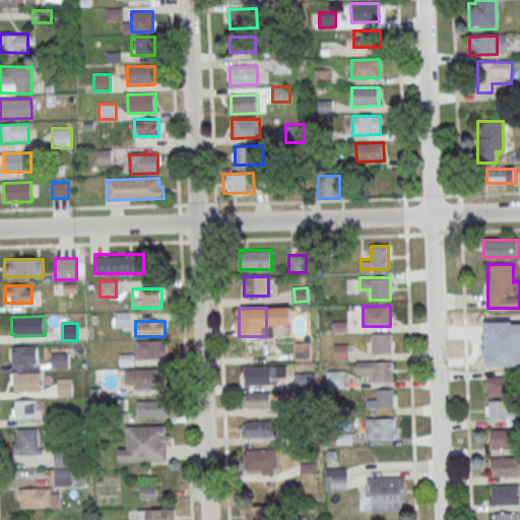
[(372,353),(391,353),(391,333),(372,333),(372,353)]
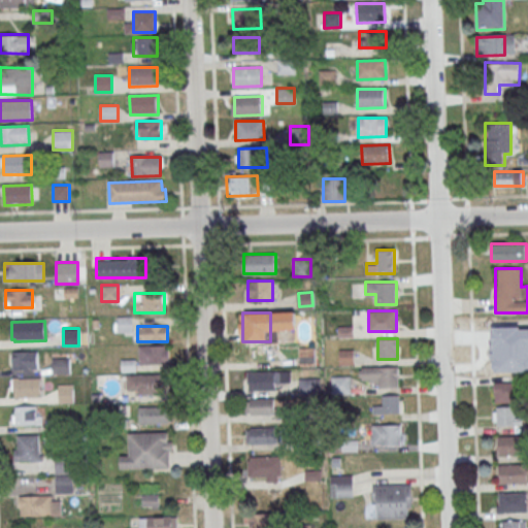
[(527,343),(516,343),(516,371),(527,371),(527,343)]
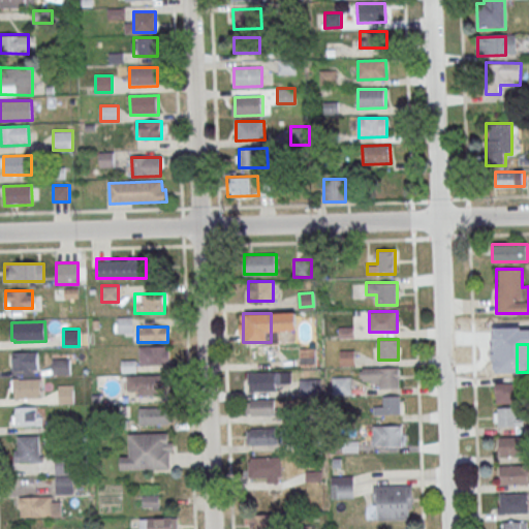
[(139,365),(168,364),(168,346),(139,346),(139,365)]
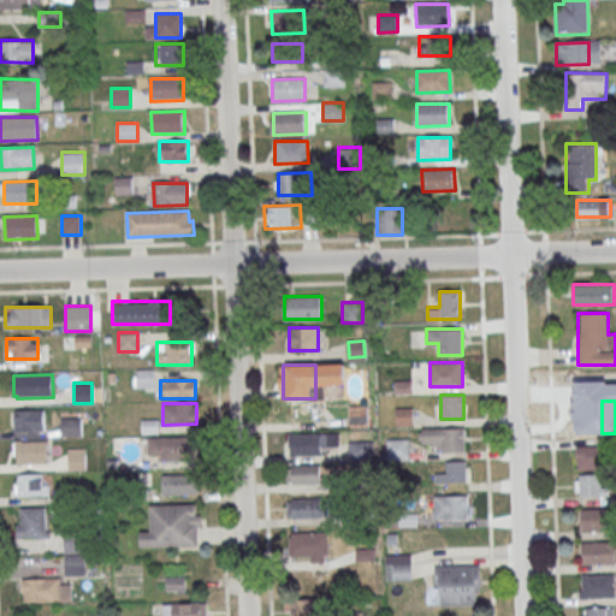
[(349,406),(349,426),(368,426),(368,406),(349,406)]
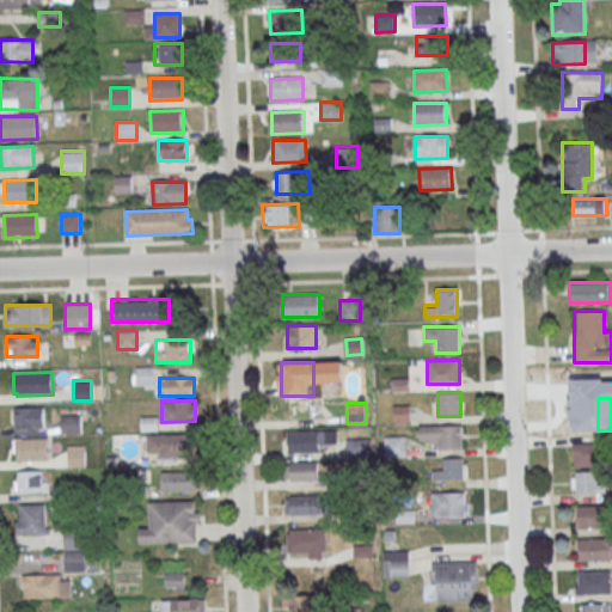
[(395,422),(408,421),(408,407),(395,407),(395,422)]
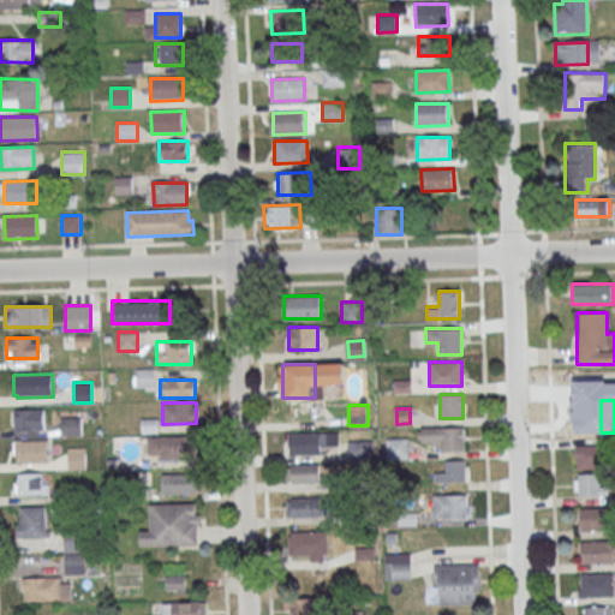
[(15,410),(45,410),(46,431),(16,431),(15,410)]
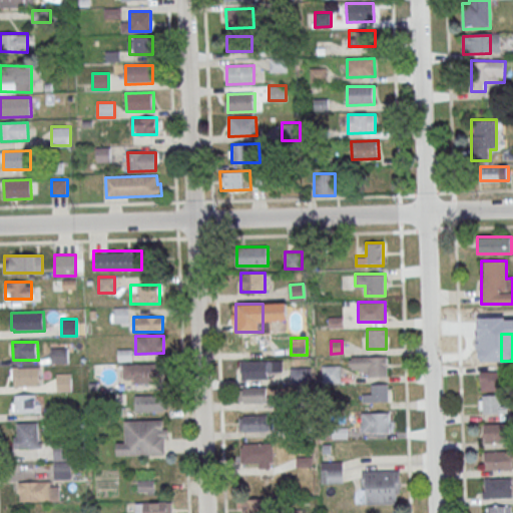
[(387,356),(351,356),(351,368),(368,368),(368,378),(387,378),(387,356)]
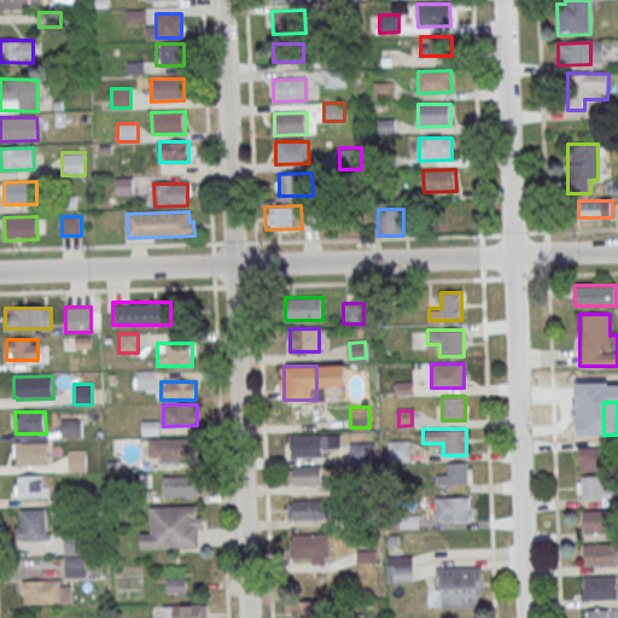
[(289,436),(322,436),(322,458),(290,459),(289,436)]
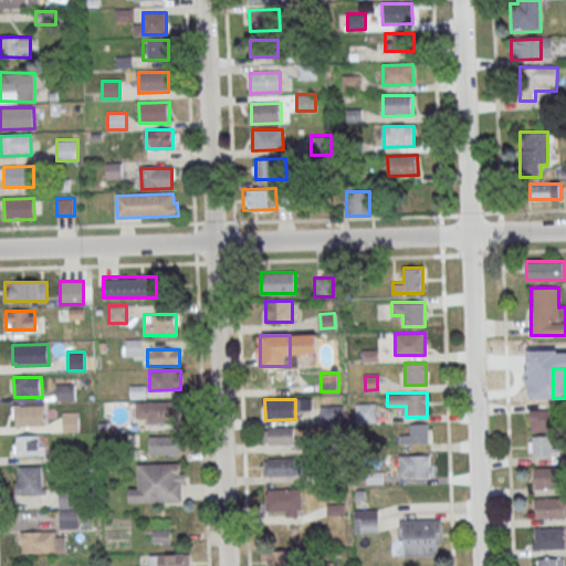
[(177,401),(136,401),(136,421),(177,421),(177,401)]
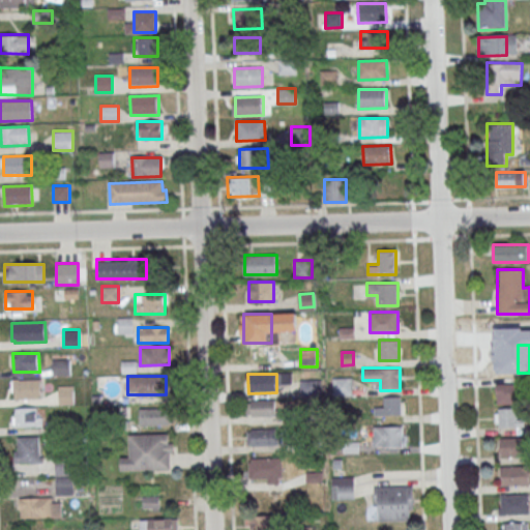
[(333,394),(352,394),(352,377),(333,377),(333,394)]
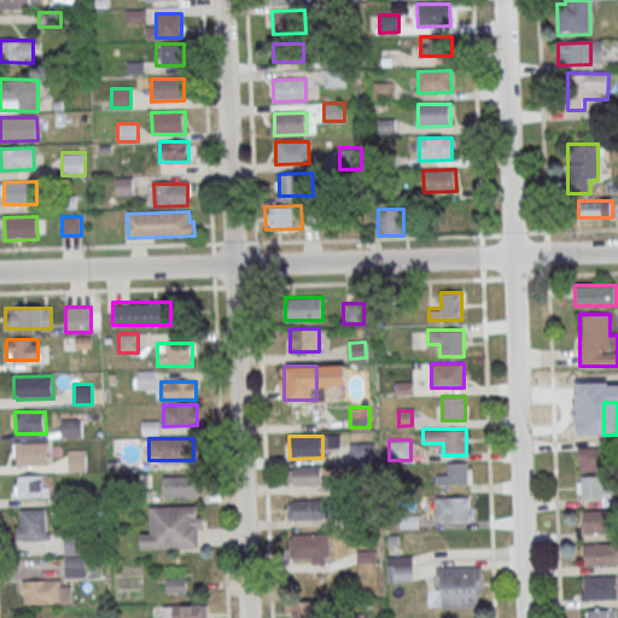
[(16,444),(48,443),(48,466),(16,466),(16,444)]
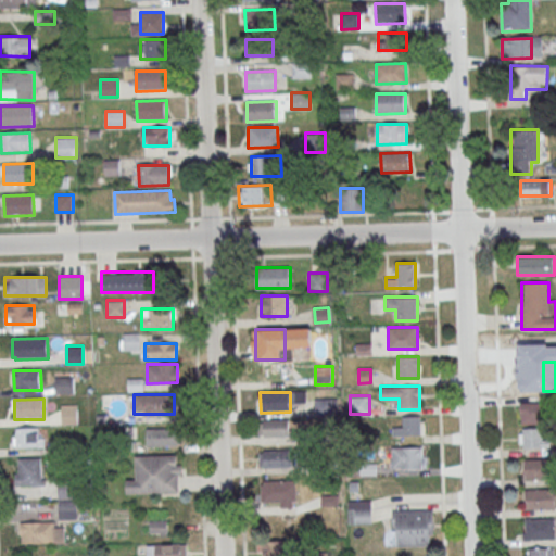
[(335,399),(315,399),(315,415),(335,415),(335,399)]
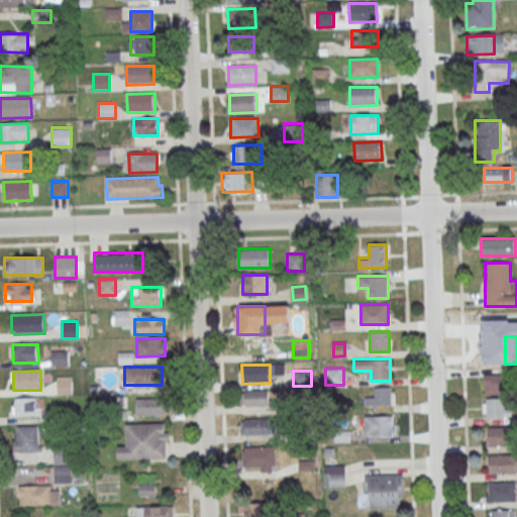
[(505,375),(484,374),(484,394),(505,394),(505,375)]
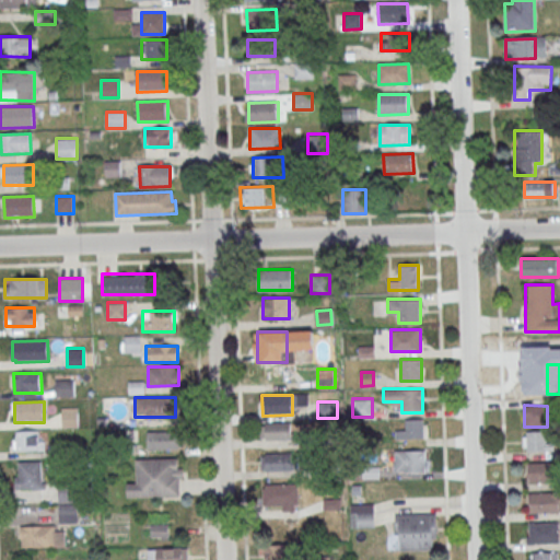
[(77,408),(61,408),(61,426),(77,426),(77,408)]
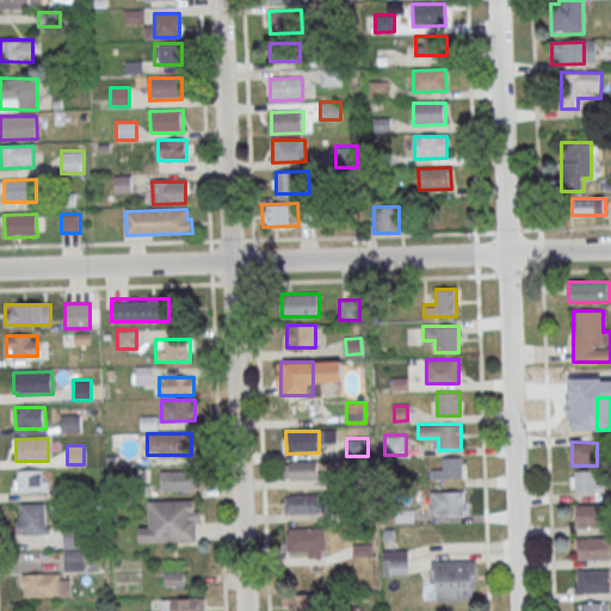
[(290,461),(290,480),(322,480),(322,461),(290,461)]
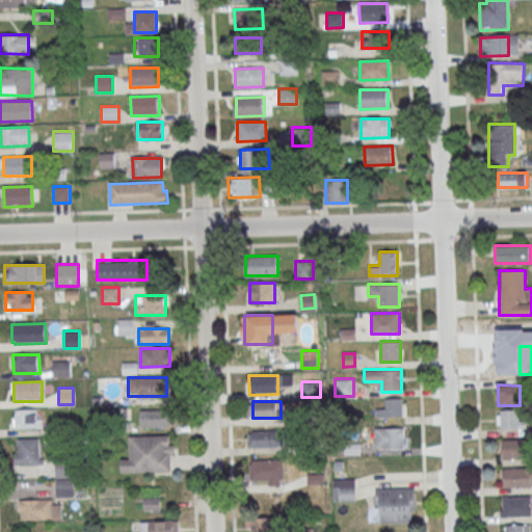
[(42,408),(12,408),(12,428),(42,428),(42,408)]
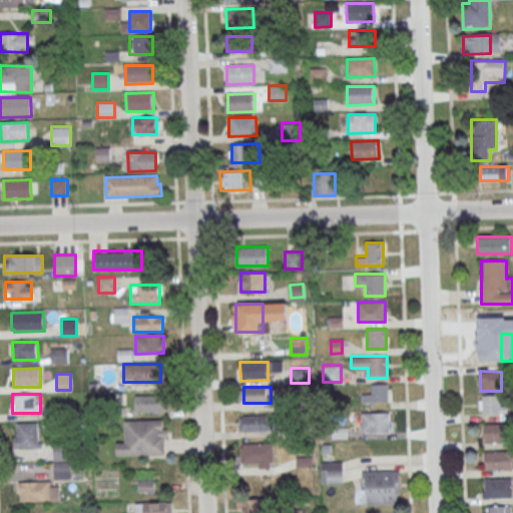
[(134,395),(134,411),(167,411),(167,395),(134,395)]
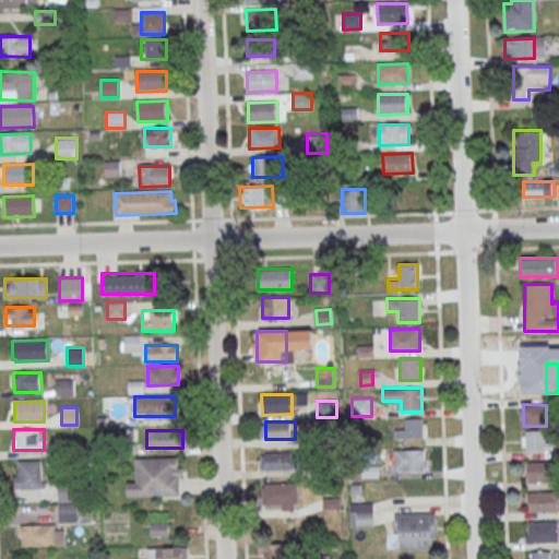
[(552,440),(546,440),(546,430),(523,430),(523,450),(552,450),(552,440)]
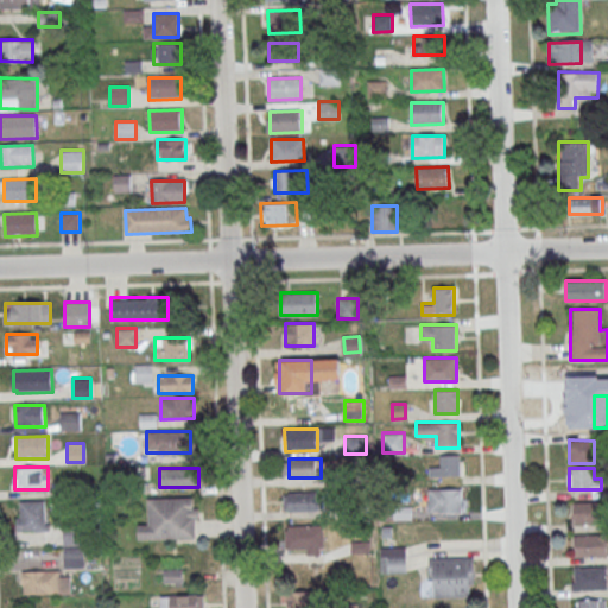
[(461,491),(429,491),(429,512),(461,512),(461,491)]
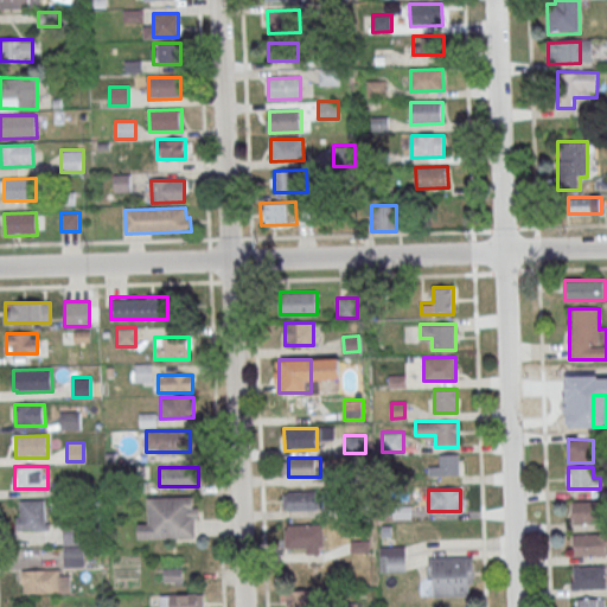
[(282,510),(312,510),(312,491),(282,491),(282,510)]
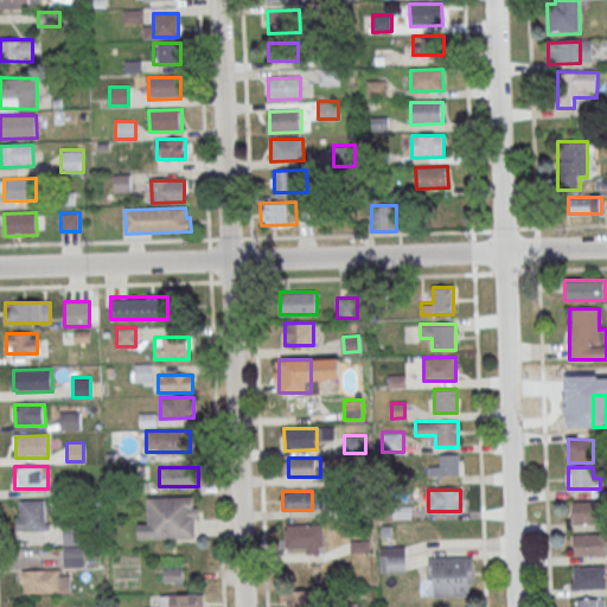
[(138,524),(138,538),(197,538),(197,497),(148,497),(148,524),(138,524)]
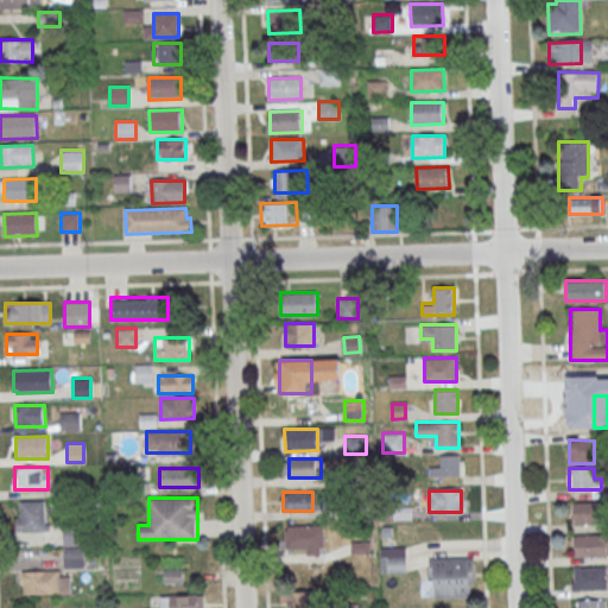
[(17,500),(17,531),(46,531),(46,500),(17,500)]
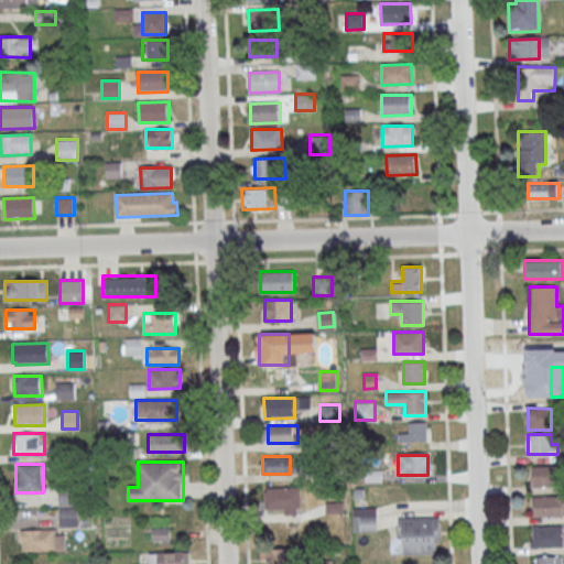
[(531,486),(555,486),(555,465),(531,465),(531,486)]
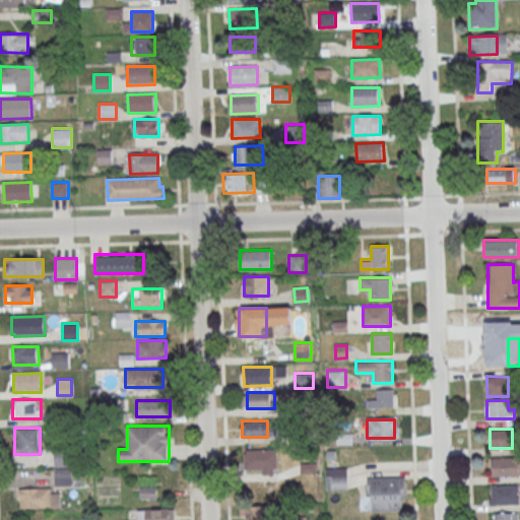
[(247,451),(276,450),(277,469),(273,469),(273,475),(262,475),(262,469),(245,470),(244,454),(247,453),(247,451)]
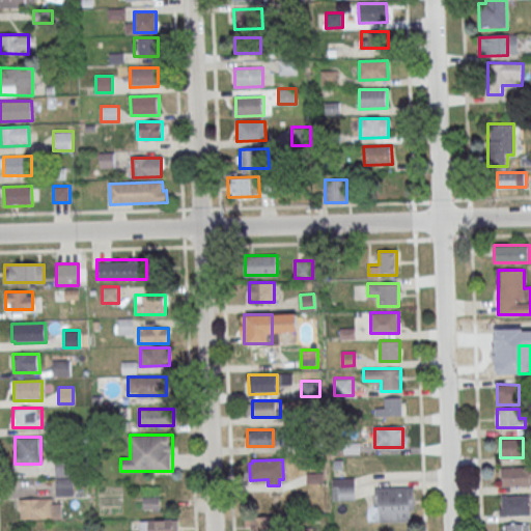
[(56,476),(72,476),(72,463),(56,463),(56,476)]
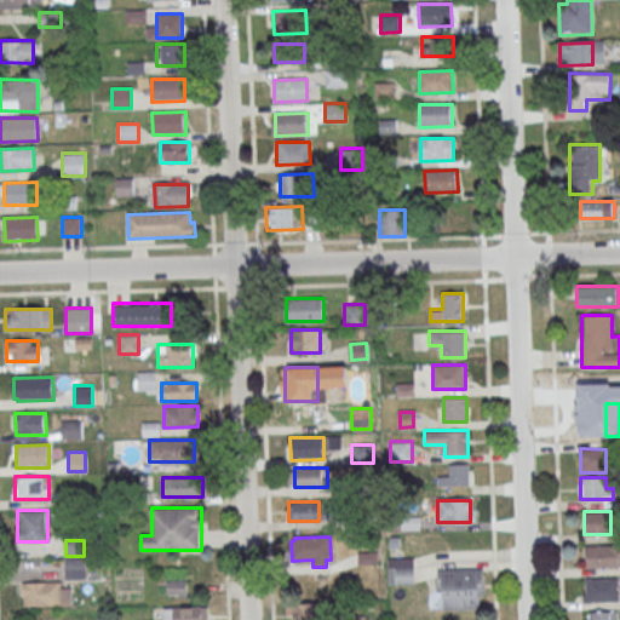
[(619,545),(584,545),(584,567),(619,567),(619,545)]
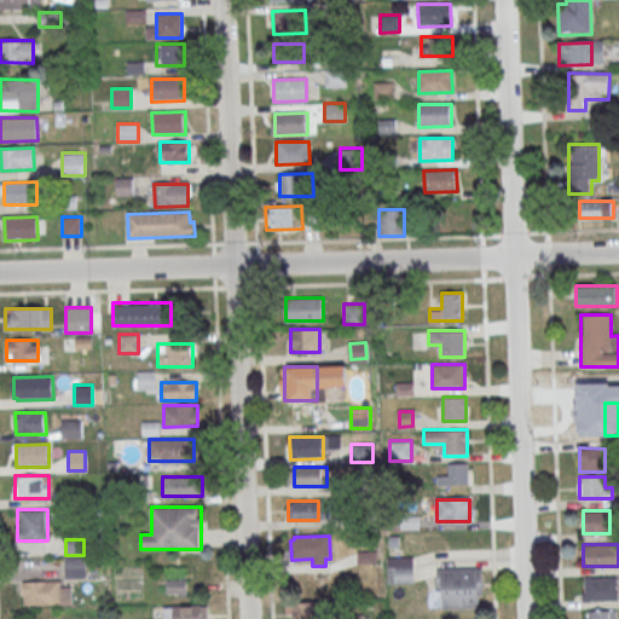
[(389,583),(412,583),(412,556),(389,556),(389,583)]
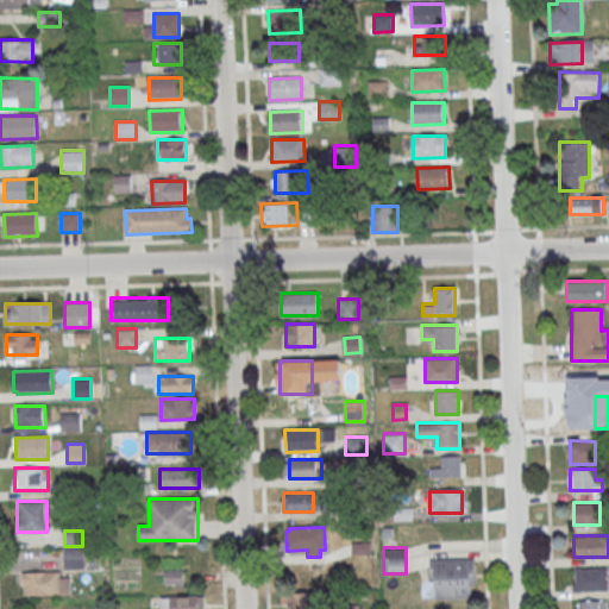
[(475,558),(431,558),(431,598),(475,598),(475,558)]
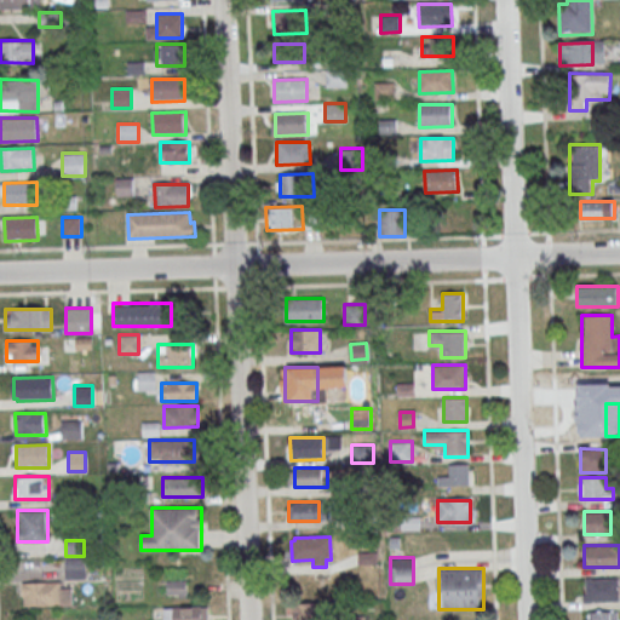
[(584,601),(619,601),(619,578),(584,578),(584,601)]
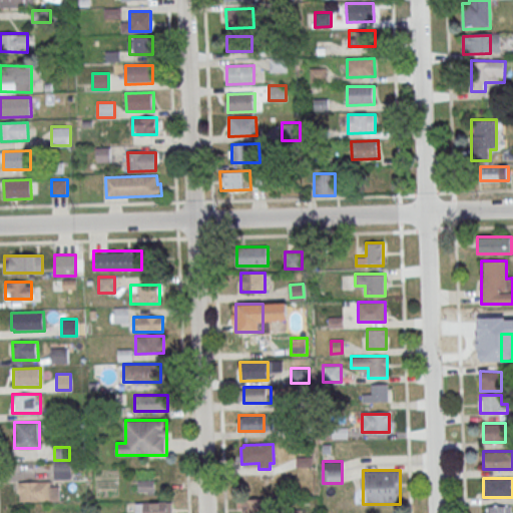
[(19,481),(19,501),(58,500),(58,481),(19,481)]
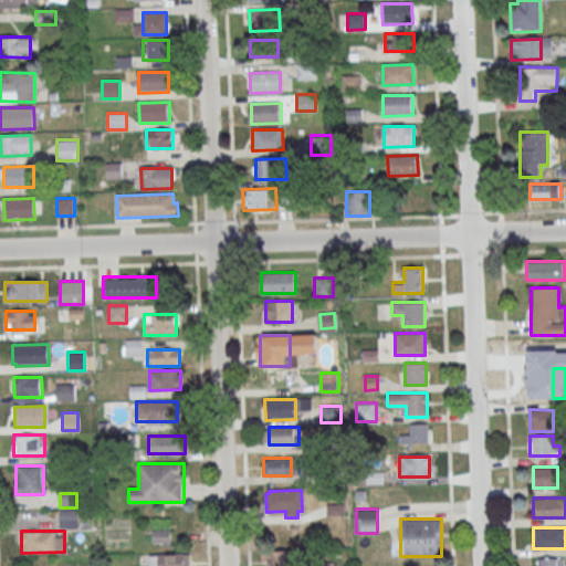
[(291,565),(292,549),(268,549),(266,565),(291,565)]
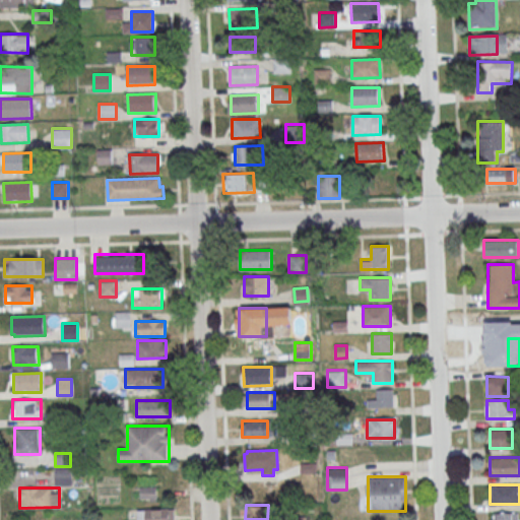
[(175,519),(175,509),(138,509),(138,519),(175,519)]
